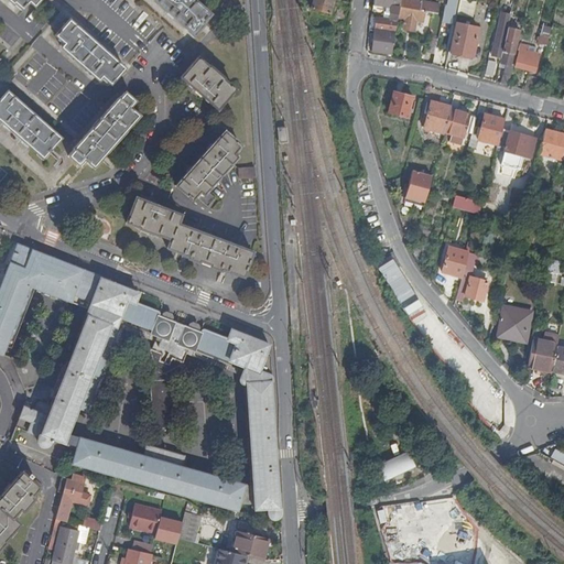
[(6,0),(13,6),(14,4),(22,11),(29,3),(34,8),(40,0),(6,0)]
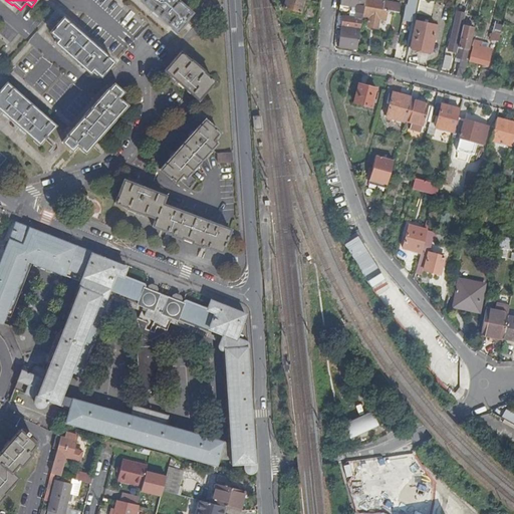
[(192,14),(176,0),(139,0),(177,33),(186,24),(187,25),(193,19),(190,17),(192,14)]
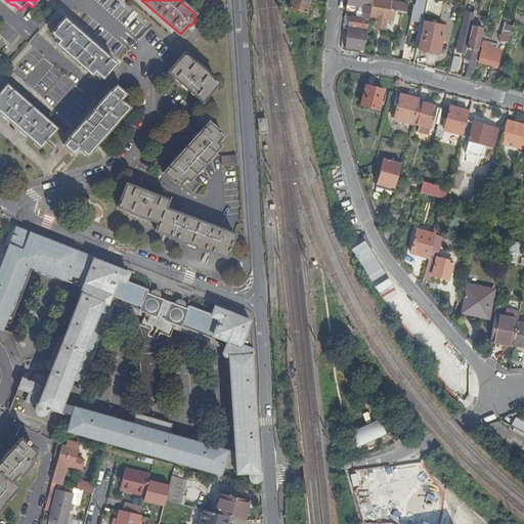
[(307,15),(310,1),(306,0),(292,0),(290,10),(307,15)]
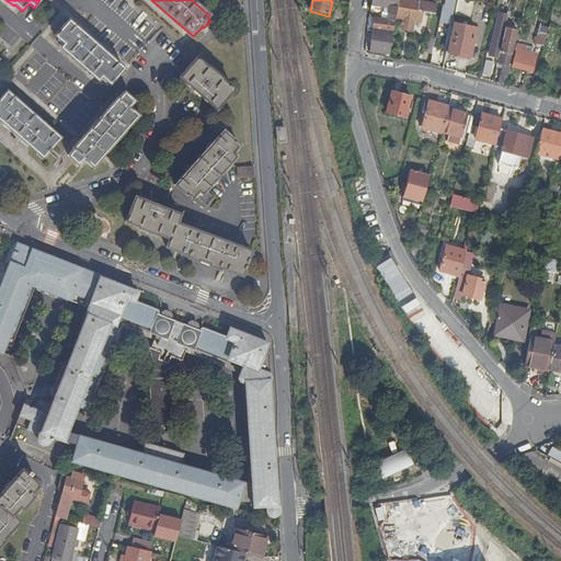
[(399,0),(373,0),(371,13),(389,15),(388,21),(375,19),(370,53),(390,57),(397,20),(399,0)]
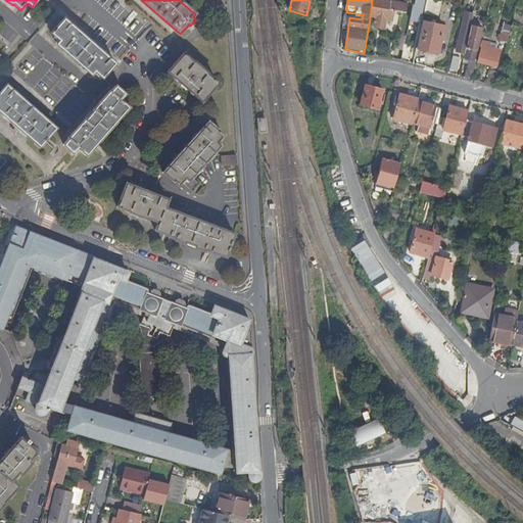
[(396,3),(379,0),(372,0),(370,18),(376,19),(375,29),(376,30),(383,31),(385,31),(387,21),(393,22),(395,12),(391,11),(392,3),(396,4),(396,6),(399,7),(400,3),(396,3)]
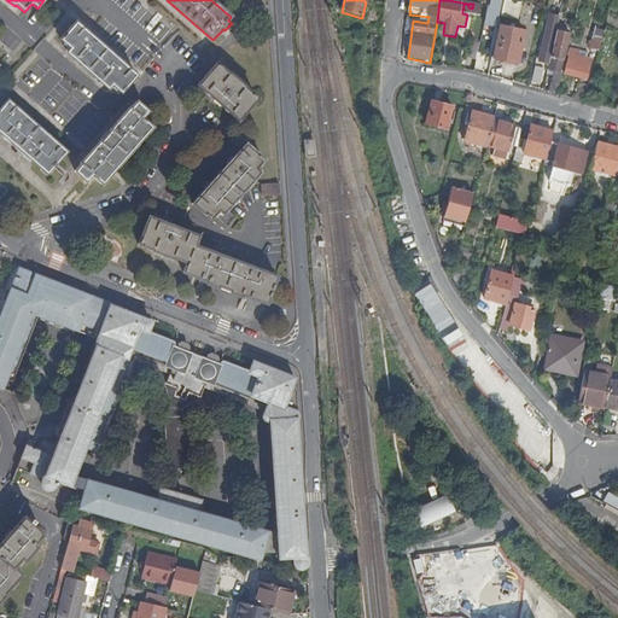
[(485,27),(493,29),(495,23),(497,23),(502,0),(491,0),(490,7),(485,27)]
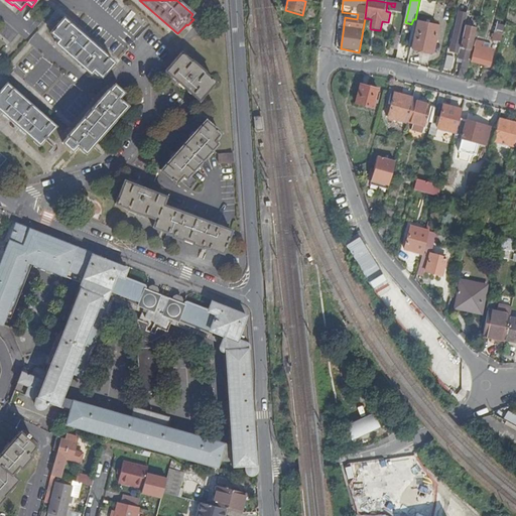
[(432,18),(436,4),(422,1),(419,15),(432,18)]
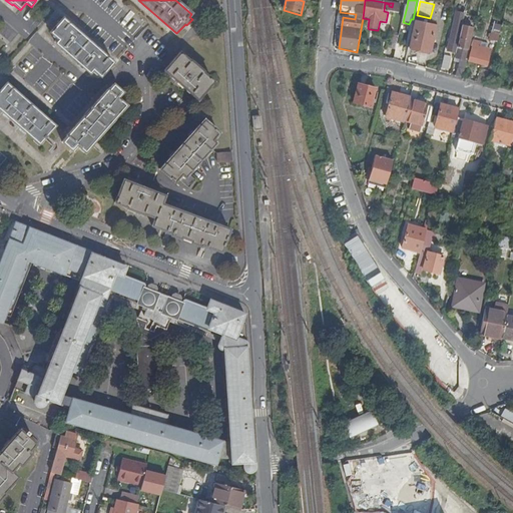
[(384,11),(388,12),(391,12),(392,7),(389,6),(389,4),(385,3),(384,11)]
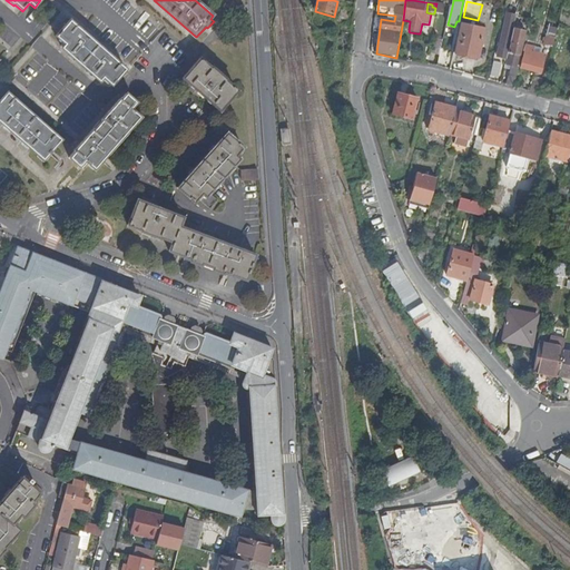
[(499,59),(508,60),(514,30),(518,17),(508,16),(499,59)]
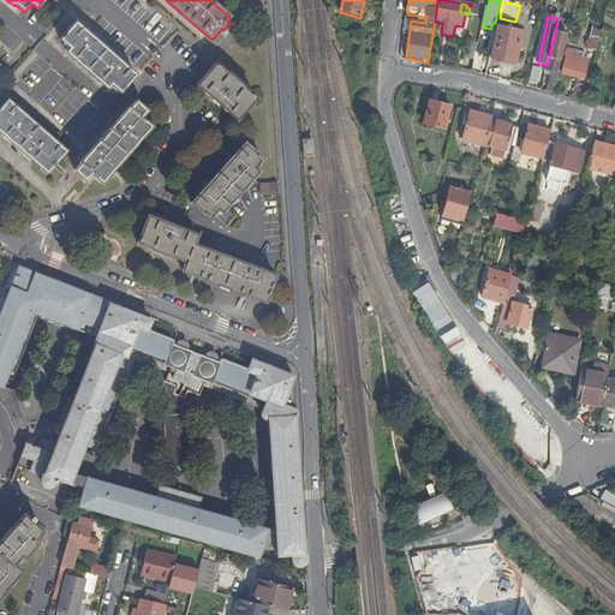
[(124,91),(137,76),(77,23),(61,41),(71,49),(67,54),(109,89),(112,85),(123,94),(124,91)]
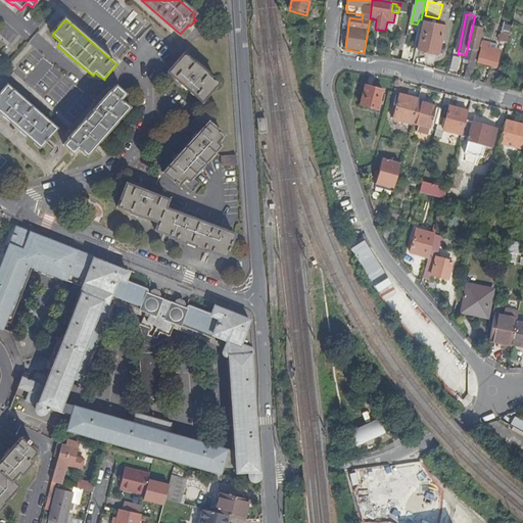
[(423,24),(417,50),(438,55),(444,29),(435,27),(436,24),(433,22),(433,26),(423,24)]
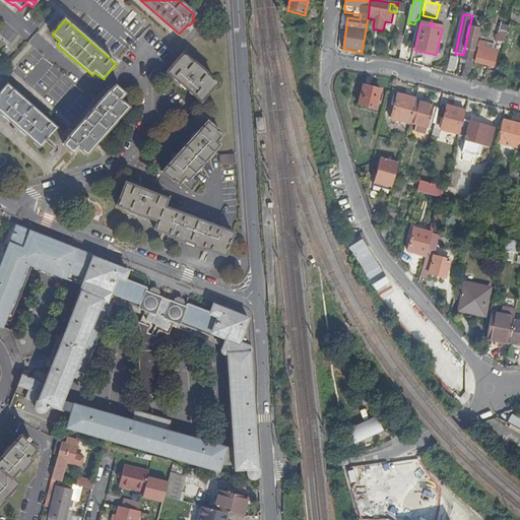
[(469,27),(463,55),(464,56),(463,60),(466,61),(471,62),(476,43),(473,42),(476,29),(469,27)]
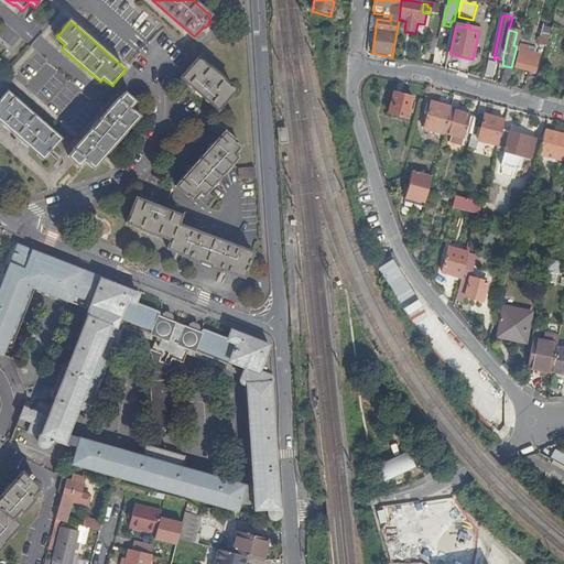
[(548,49),(552,36),(543,33),(539,46),(548,49)]
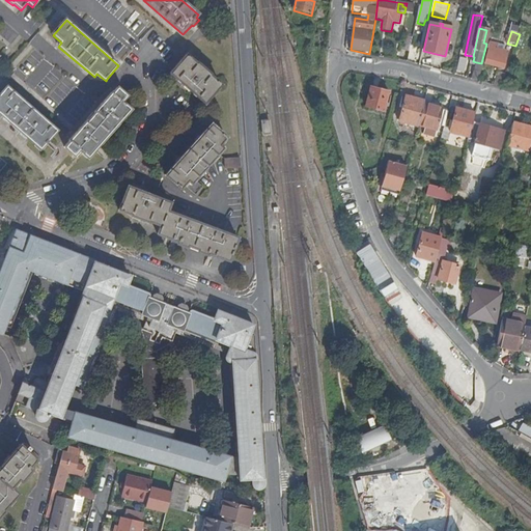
[(411,48),(413,39),(404,37),(401,51),(410,53),(411,48)]
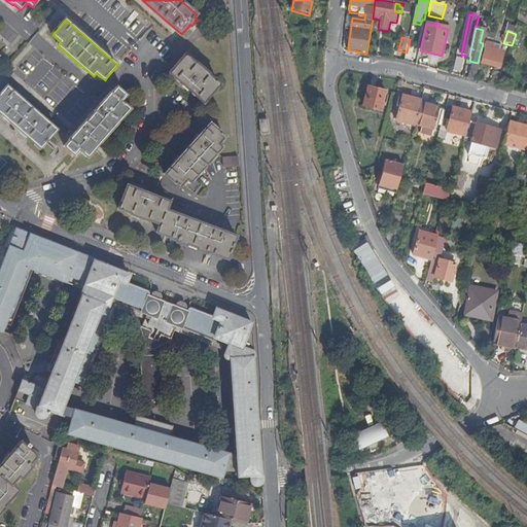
[(483,65),(500,69),(504,54),(494,51),(495,46),(487,44),(486,48),(487,49),(483,65)]
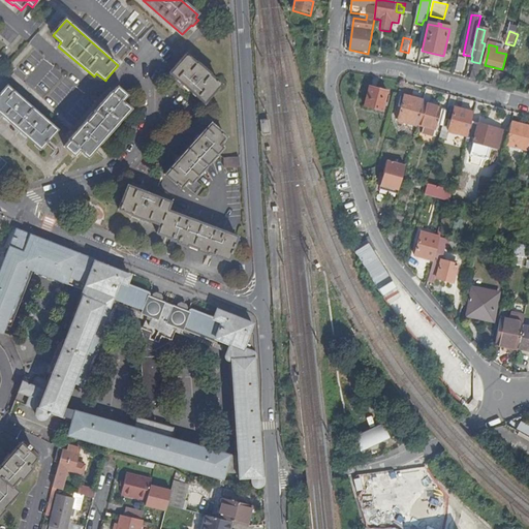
[(408,53),(407,60),(413,61),(415,49),(409,48),(408,53)]
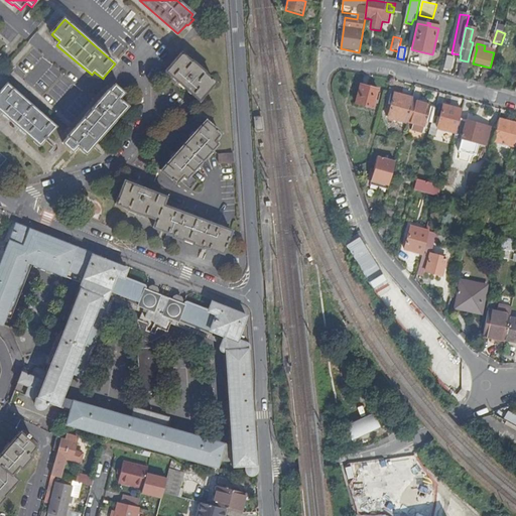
[(181,53),(165,72),(200,101),(215,83),(205,75),(206,74),(192,61),(191,62),(181,53)]
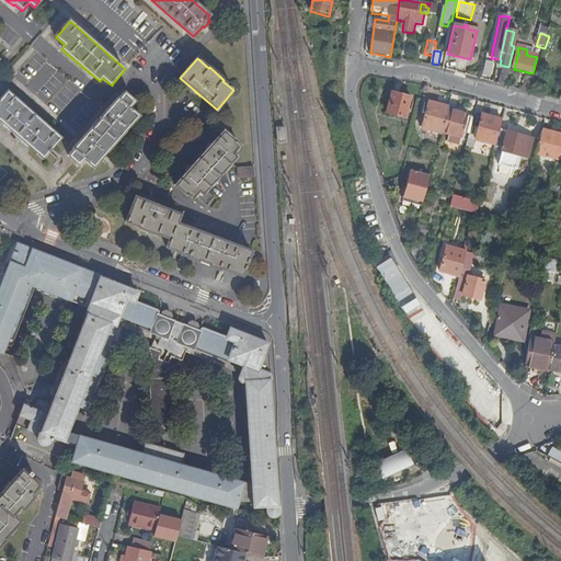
[(485,60),(482,76),(492,77),(494,61),(485,60)]
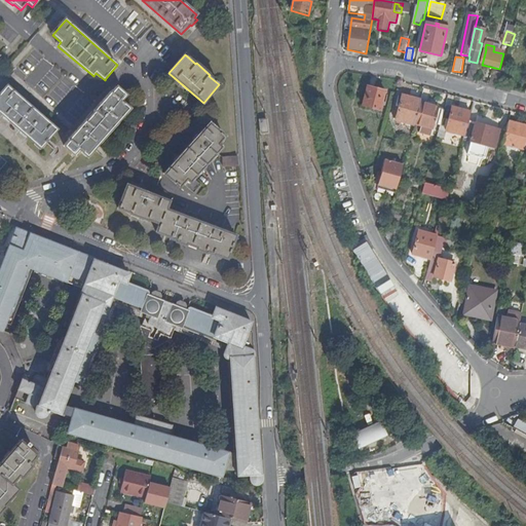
[(472,62),(467,78),(475,80),(480,64),(477,63),(472,62)]
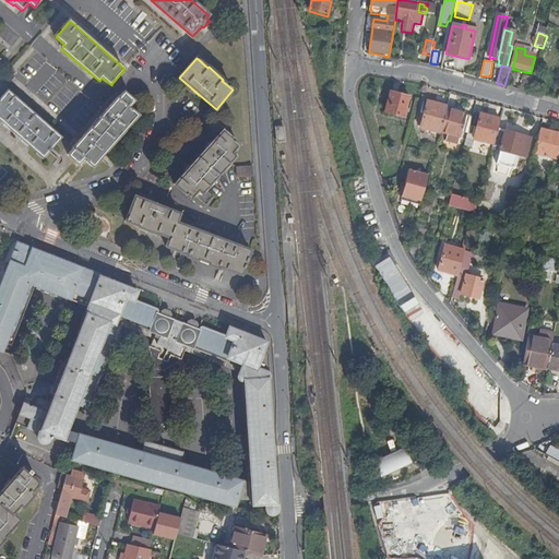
[(521,91),(528,93),(533,81),(526,79),(524,80),(521,91)]
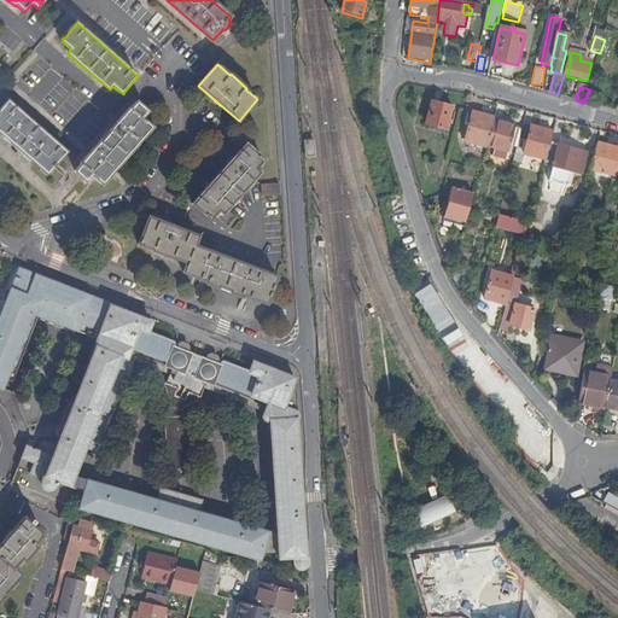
[(9,103),(0,112),(0,132),(48,175),(68,153),(9,103)]
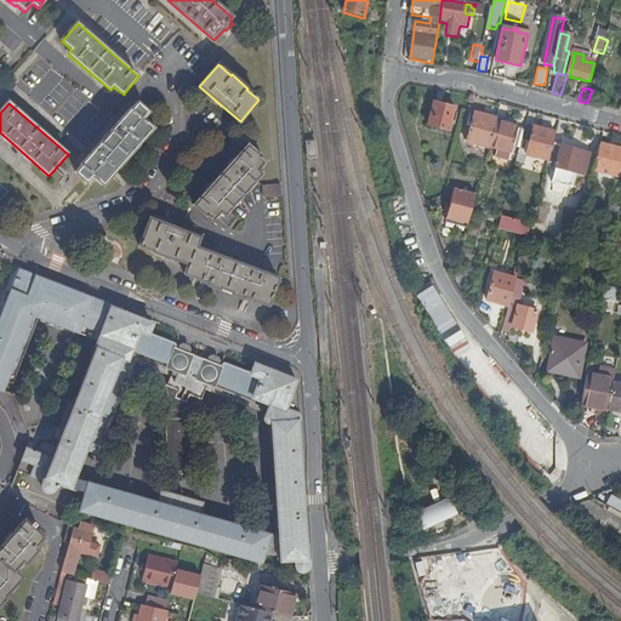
[(149,113),(138,103),(132,110),(131,109),(81,166),(83,167),(77,174),(87,182),(92,176),(103,186),(153,129),(143,120),(149,113)]
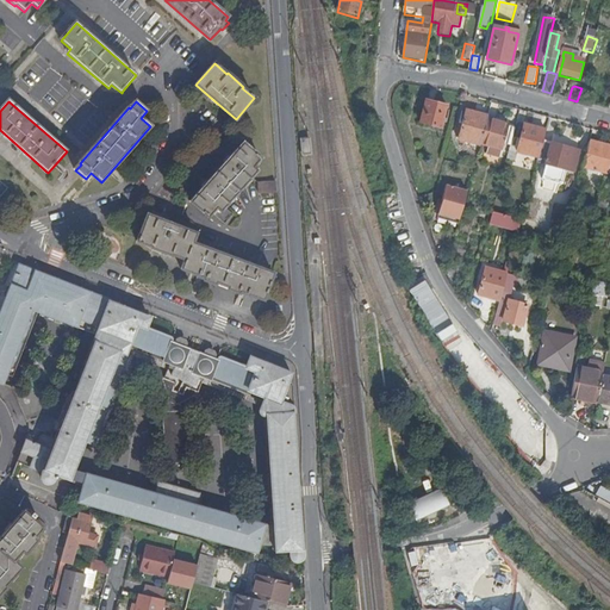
[(421,124),(442,130),(447,107),(427,101),(421,124)]
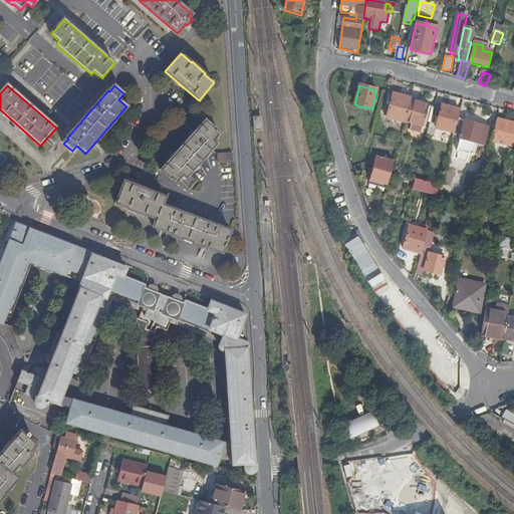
[(411,101),(412,99),(394,94),(387,119),(405,124),(406,122),(411,101)]
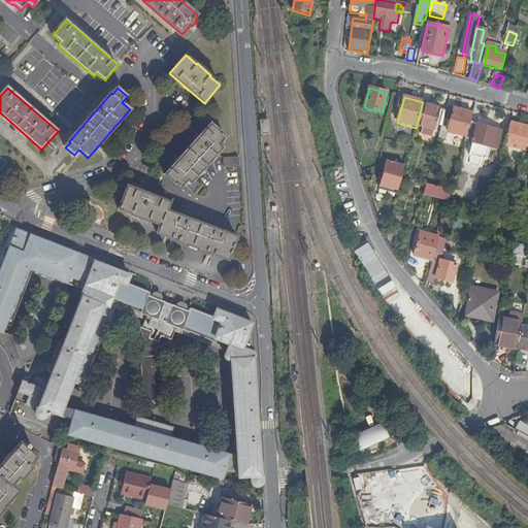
[(440,109),(422,104),(417,126),(434,130),(440,109)]
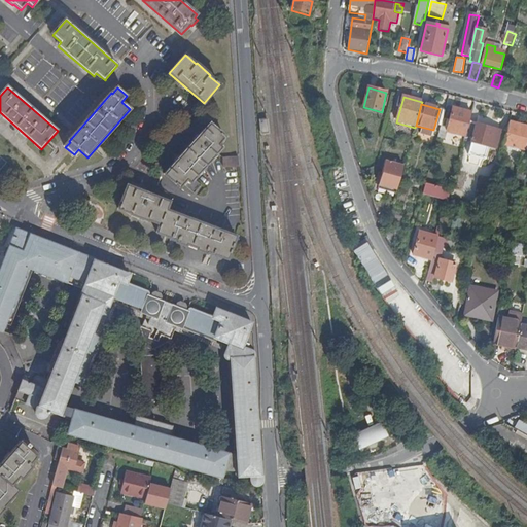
[(469,123),(472,114),(453,109),(450,123),(444,120),(441,131),(465,138),(469,123)]
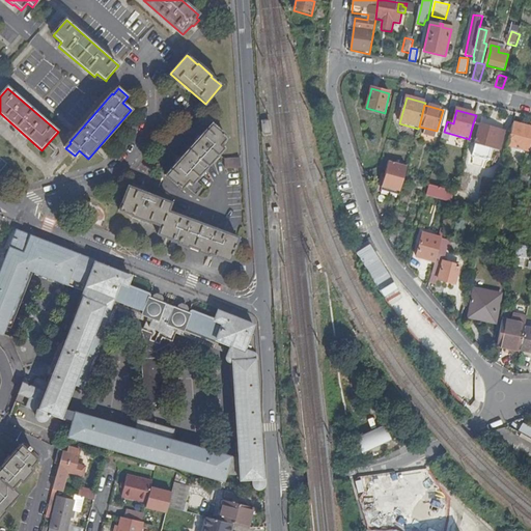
[(505,133),(473,123),(469,139),(469,142),(500,150),(505,133)]
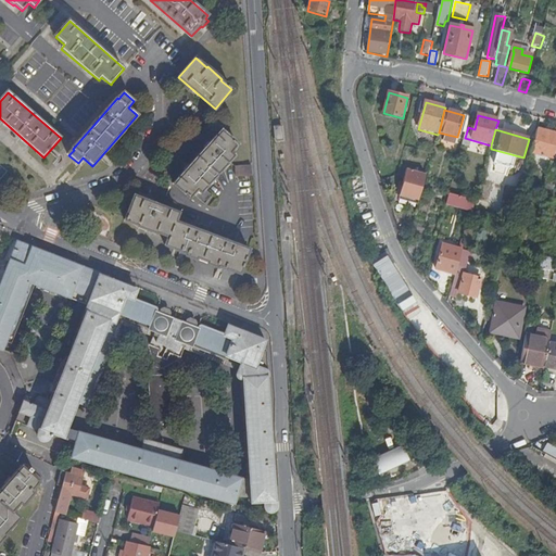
[(201,193),(234,156),(230,153),(237,144),(222,130),(174,185),(190,199),(197,190),(201,193)]
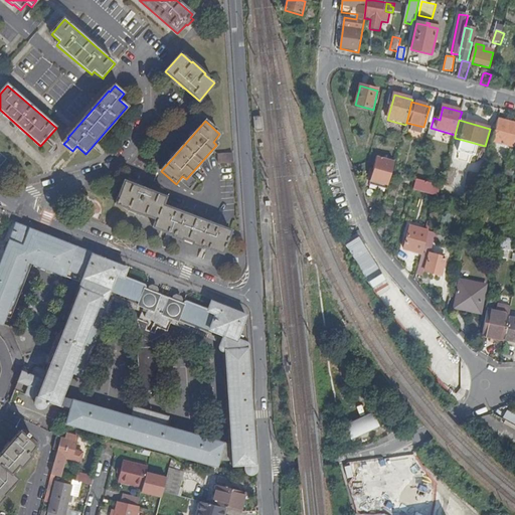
[(514,137),(514,125),(498,121),(493,142),(512,147),(514,137)]
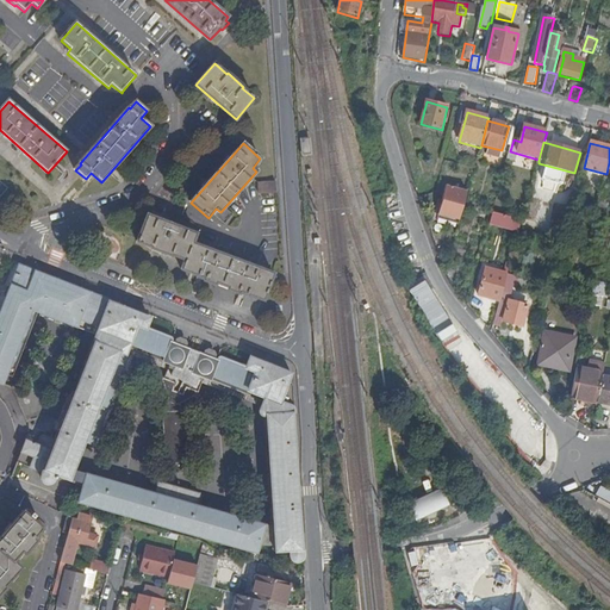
[(278,193),(277,182),(259,184),(260,195),(278,193)]
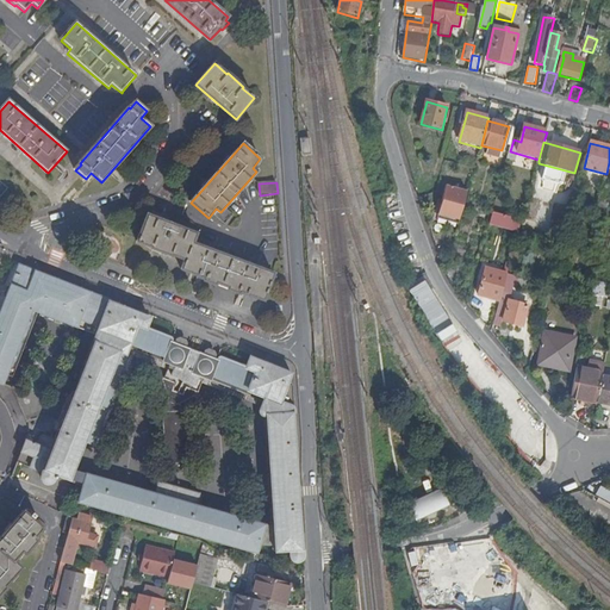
[(443,184),(435,215),(458,222),(466,190),(443,184)]
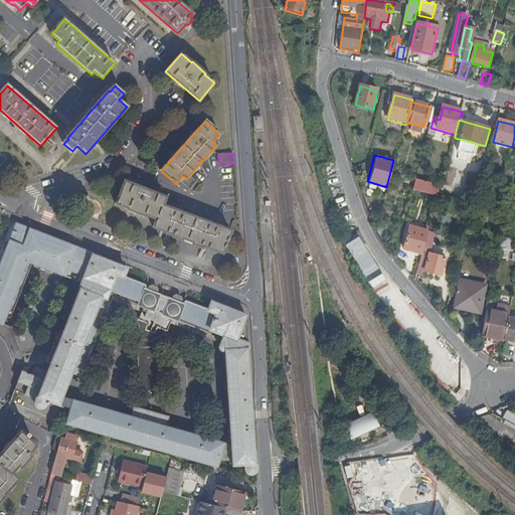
[(195,187),(189,181),(186,184),(192,189),(195,187)]
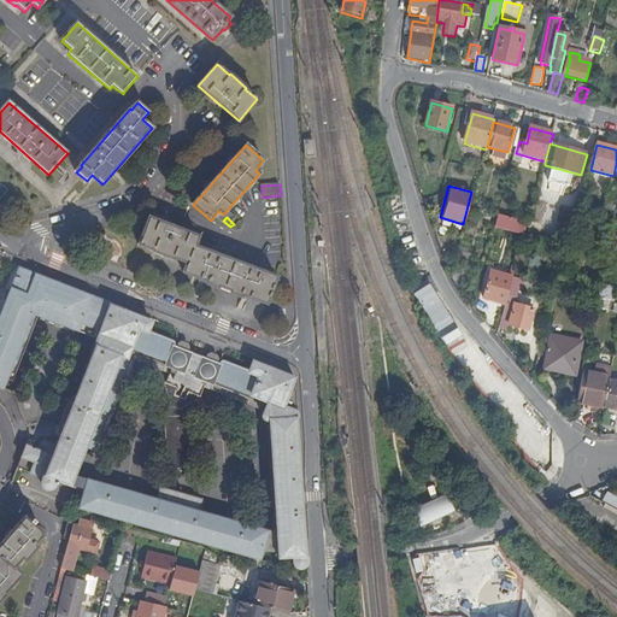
[(497,228),(526,236),(528,224),(499,217),(497,228)]
